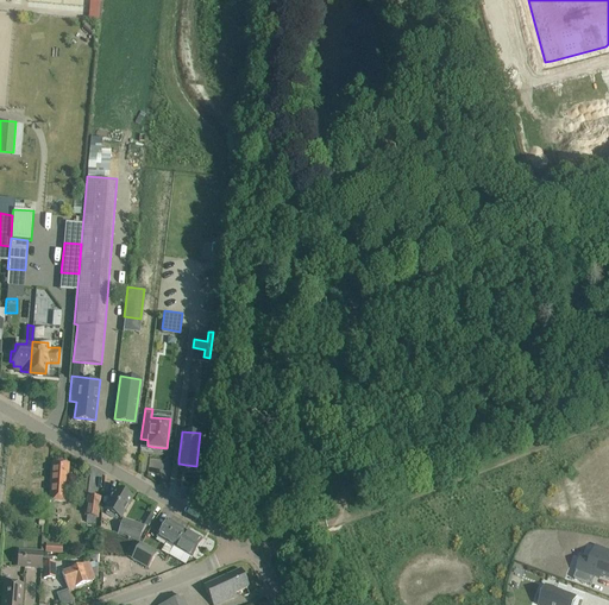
[(70,460),(69,460),(51,459),(50,471),(48,498),(67,500),(70,460)]
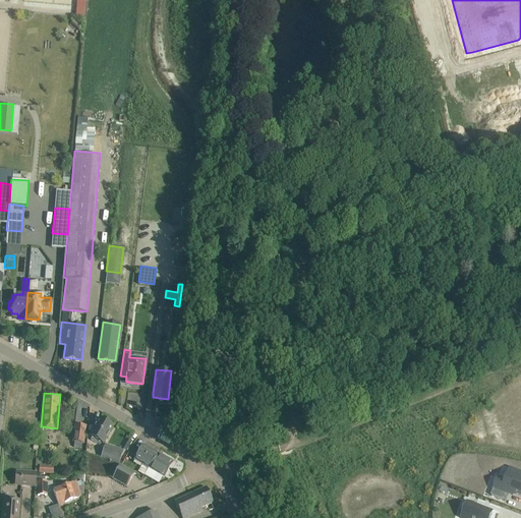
[(113,423),(99,416),(90,434),(92,436),(91,438),(100,443),(101,441),(103,442),(113,423)]
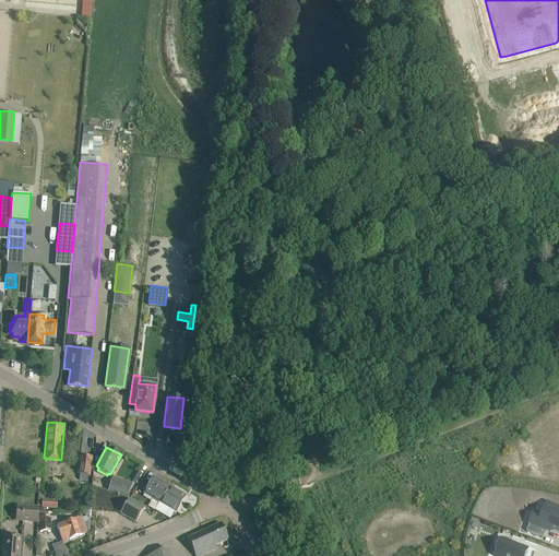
[(91,472),(92,458),(93,454),(80,452),(78,471),(91,472)]
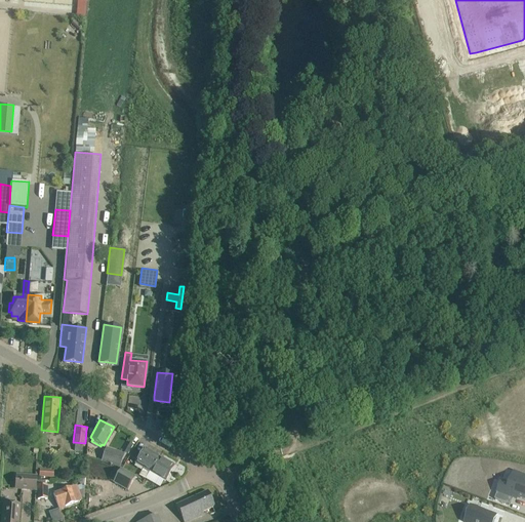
[(129,441),(124,449),(127,451),(132,443),(129,441)]
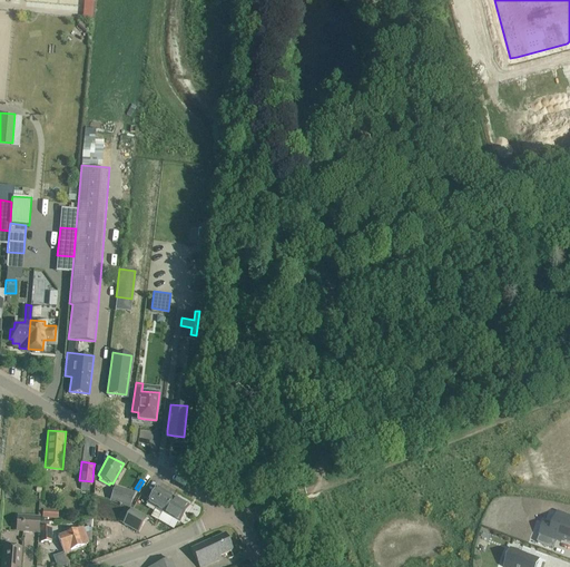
[(134,490),(115,485),(110,498),(129,505),(134,490)]
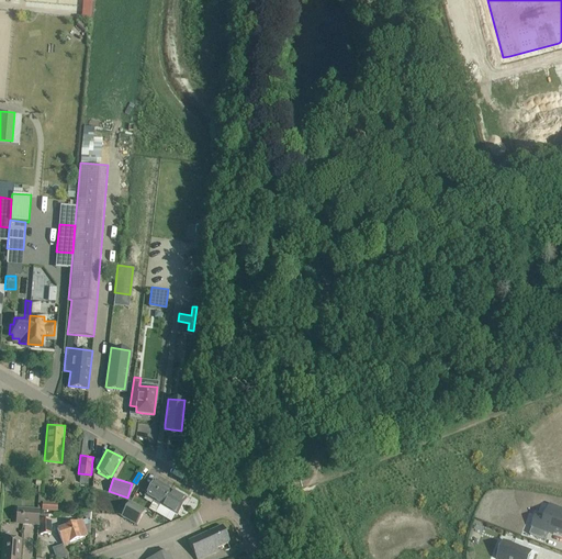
[(166,498),(171,488),(154,478),(145,494),(154,499),(148,506),(155,511),(159,502),(160,503),(164,498),(166,498)]
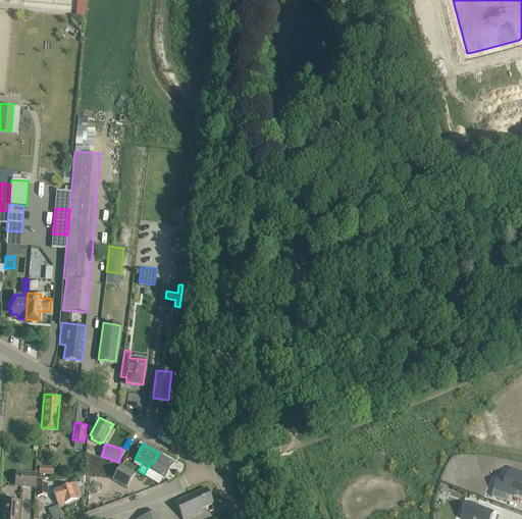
[(173,461),(159,453),(154,462),(152,462),(149,467),(164,476),(173,461)]
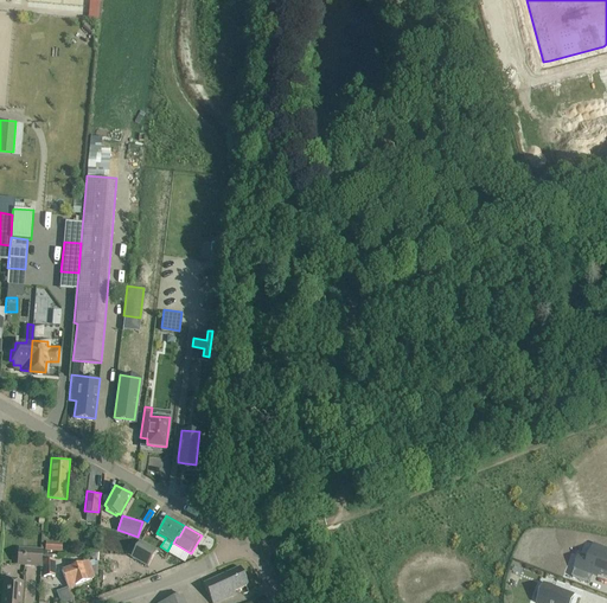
[(153,533),(146,530),(141,537),(148,541),(153,533)]
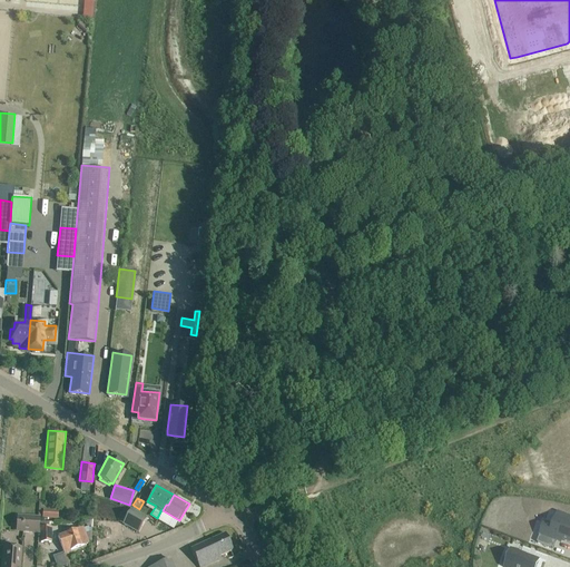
[(147,515),(137,509),(130,506),(123,520),(138,530),(147,515)]
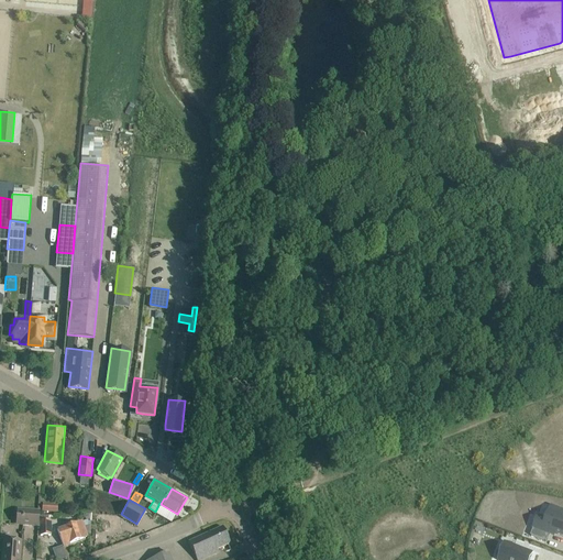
[(538,513),(530,533),(547,539),(549,531),(550,531),(551,529),(562,533),(562,507),(551,503),(547,516),(538,513)]
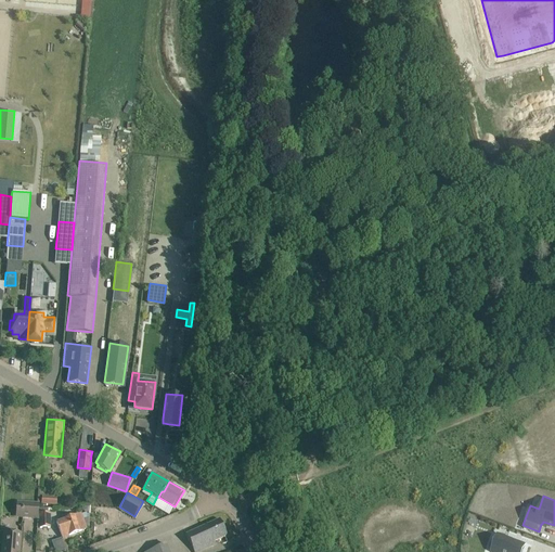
[(37,516),(38,500),(17,499),(16,515),(37,516)]
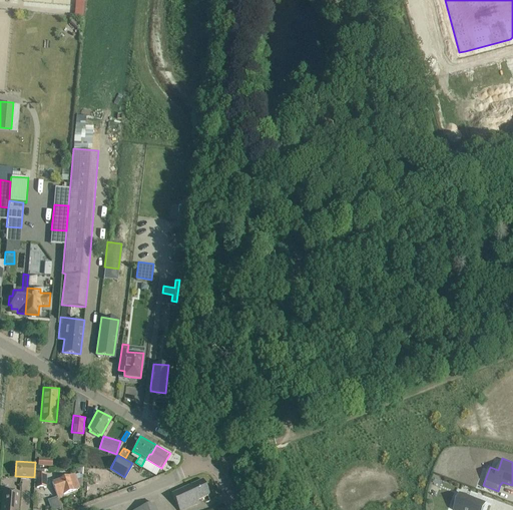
[(46,485),(46,472),(36,472),(36,485),(46,485)]
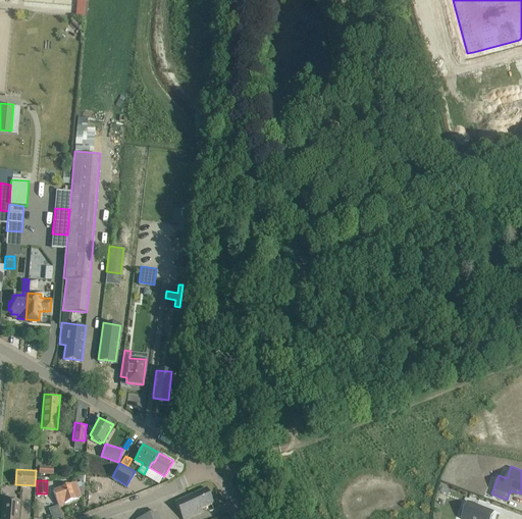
[(75,480),(64,484),(53,487),(58,503),(64,501),(81,495),(75,480)]
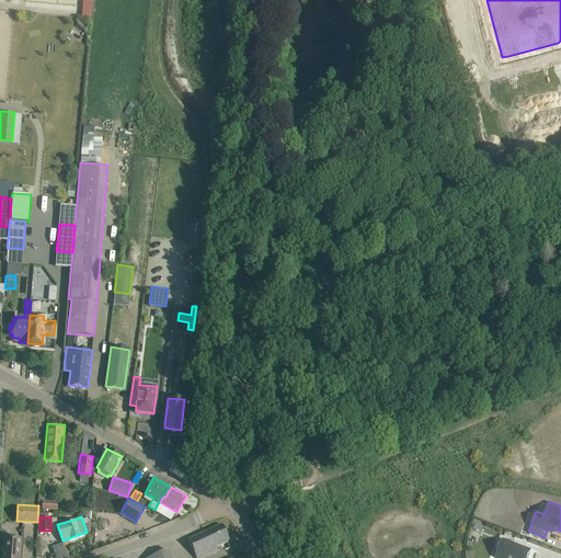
[(221,522),(187,537),(196,557),(218,547),(217,544),(229,538),(221,522)]
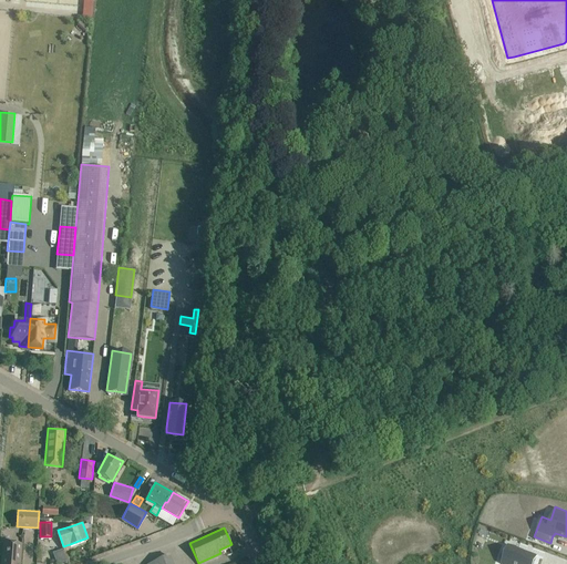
[(19,563),(20,563),(22,543),(4,541),(2,562),(1,563),(19,563)]
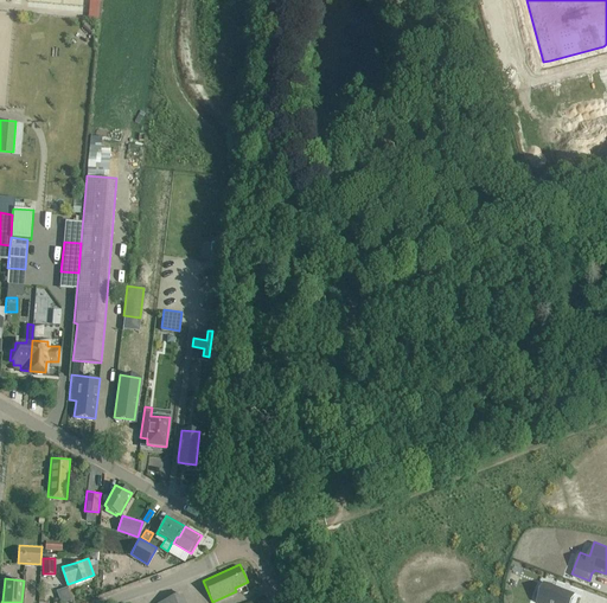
[(537,598),(536,600),(544,602),(569,602),(574,592),(556,585),(544,581),(543,582),(545,582),(538,600),(537,598)]
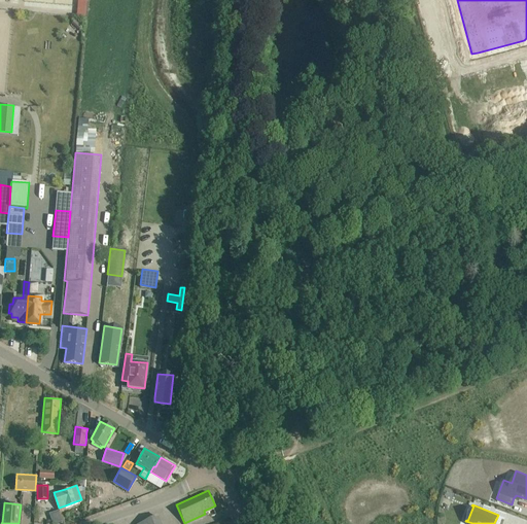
[(161,523),(156,514),(134,523),(161,523)]
